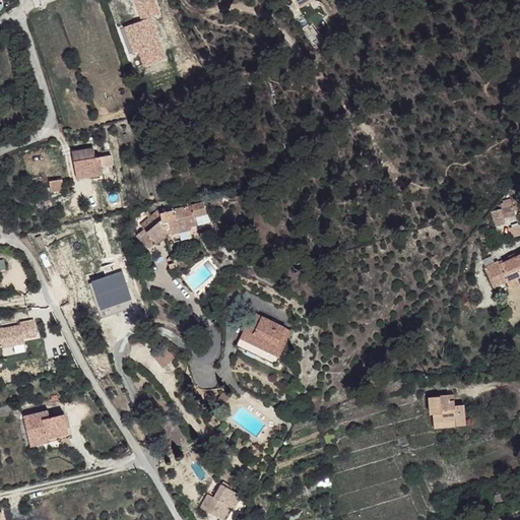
[(125,27),(139,69),(166,60),(152,18),(159,15),(154,0),(133,0),(140,22),(125,27)]
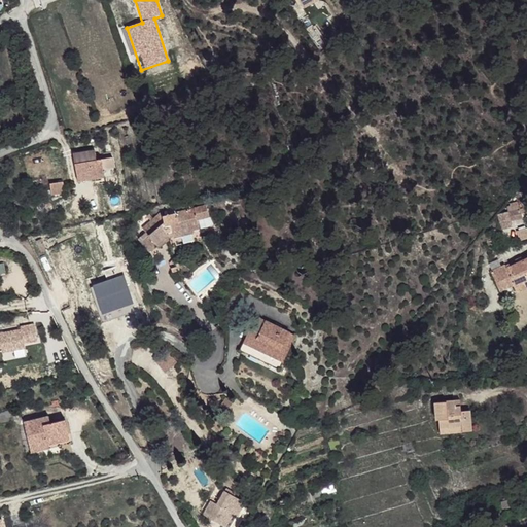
[(318,0),(315,0),(305,7),(307,11),(320,4),(319,1),(318,0)]
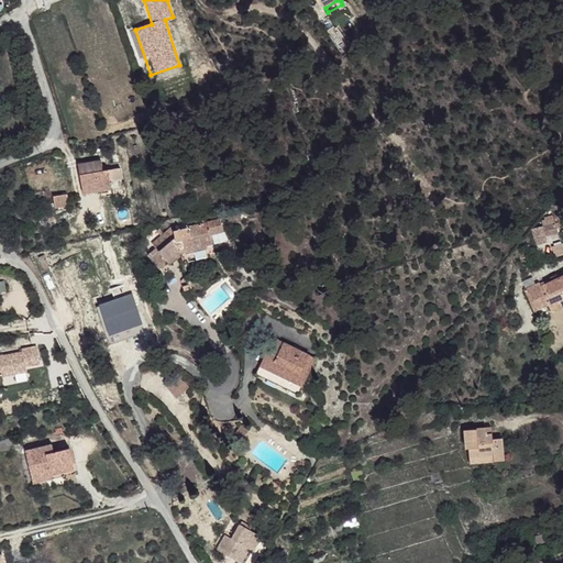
[(77,165),(81,194),(110,189),(108,169),(102,170),(101,162),(77,165)]
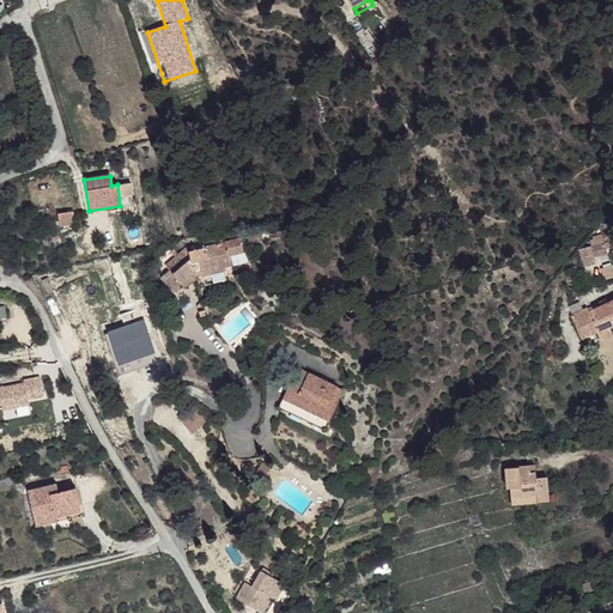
[(163,280),(176,293),(183,287),(186,290),(196,279),(223,273),(225,269),(218,244),(188,252),(189,260),(175,274),(170,271),(163,280)]
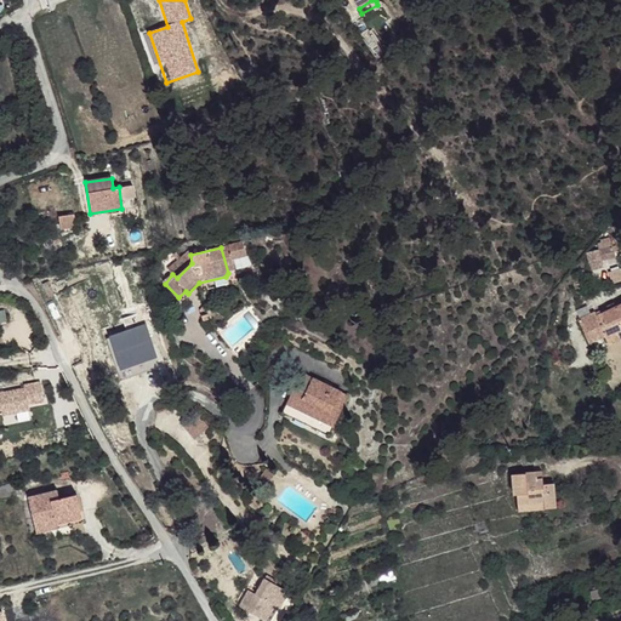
[(616,340),(619,345),(620,343),(620,311),(608,320),(605,322),(616,340)]
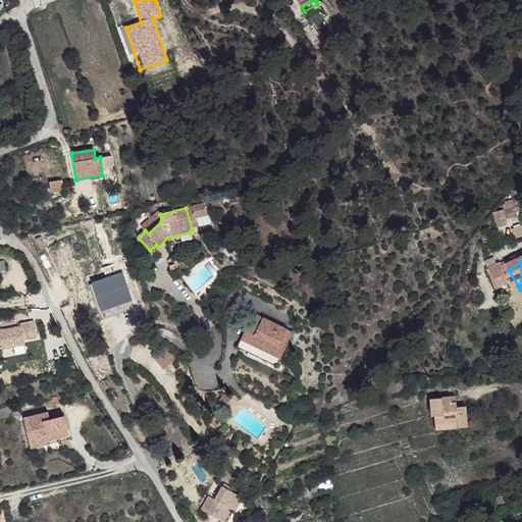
[(499,283),(505,293),(518,285),(509,270),(511,269),(509,266),(502,270),(499,283)]
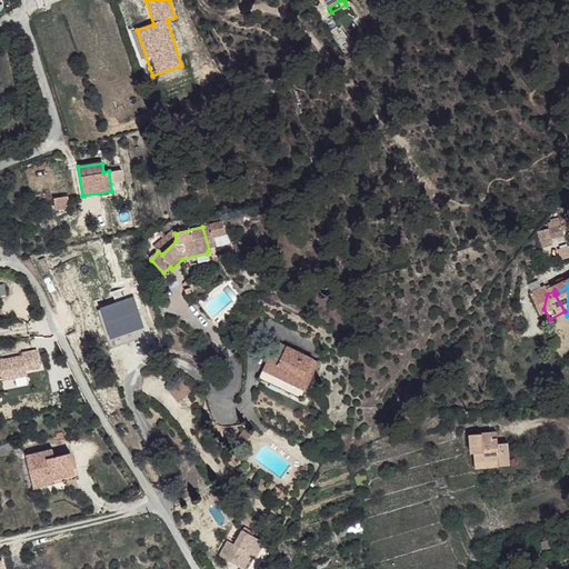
[(258,379),(295,396),(273,342),(258,379)]
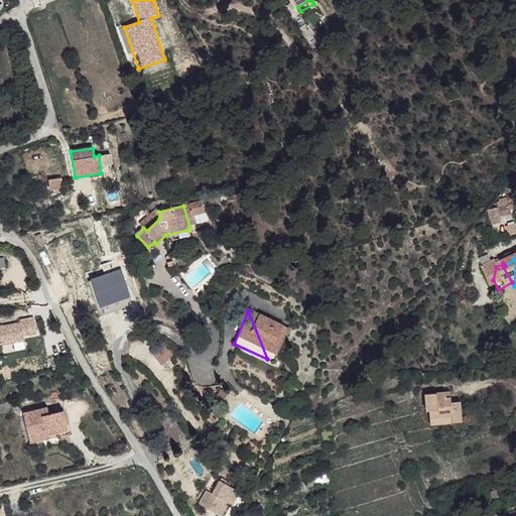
[(248,310),(267,359),(273,362),(288,329),(248,310)]
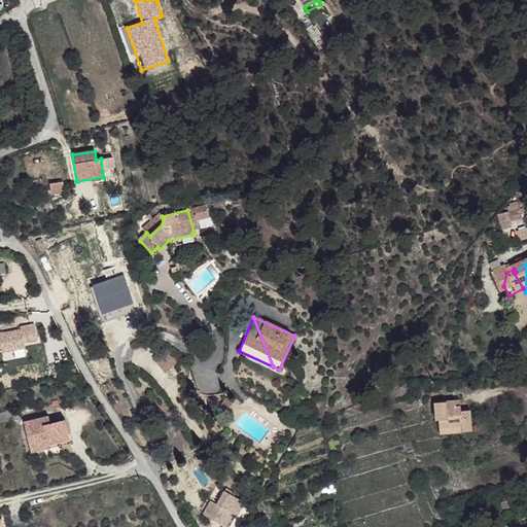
[(161,372),(176,365),(170,351),(154,358),(161,372)]
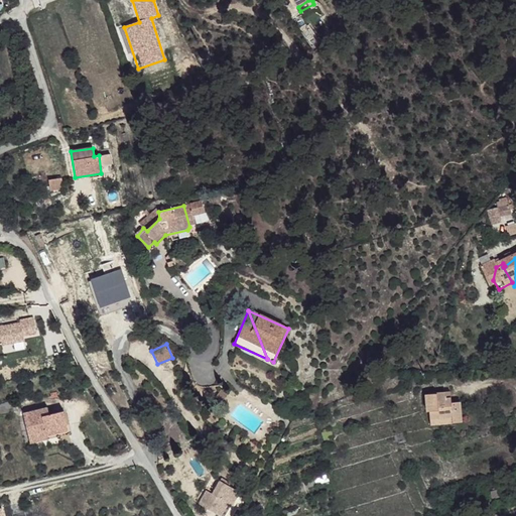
[(429,413),(430,421),(443,420),(443,427),(462,425),(460,405),(454,405),(453,401),(447,401),(447,396),(426,397),(427,413),(429,413)]
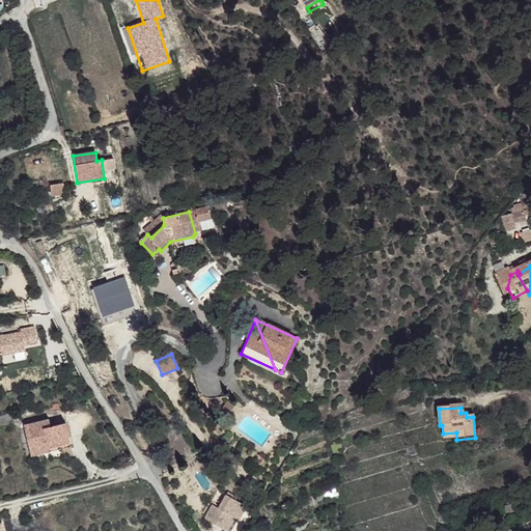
[(67,426),(66,423),(51,426),(49,419),(24,426),(31,454),(50,449),(49,444),(70,438),(67,426)]
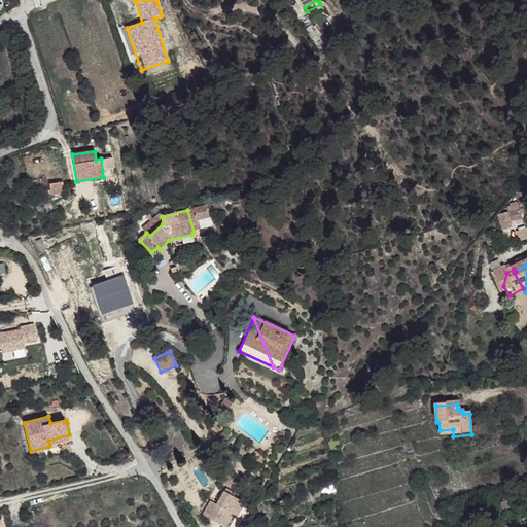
[(223,491),(215,504),(209,501),(201,517),(219,526),(230,526),(244,502),(223,491)]
